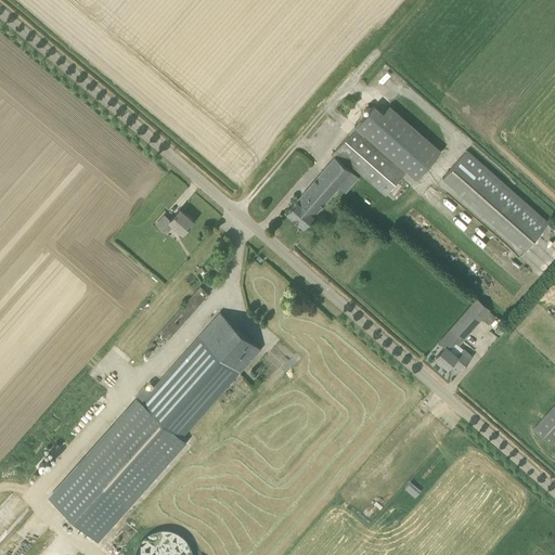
[(441,150),(389,104),(382,113),(374,105),(355,128),(405,171),(415,180),(441,150)]
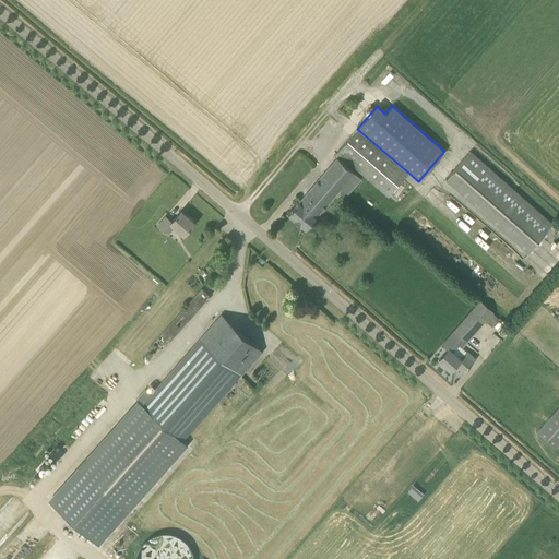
[(408,173),(357,129),(337,152),(346,159),(365,175),(389,195),(408,173)]
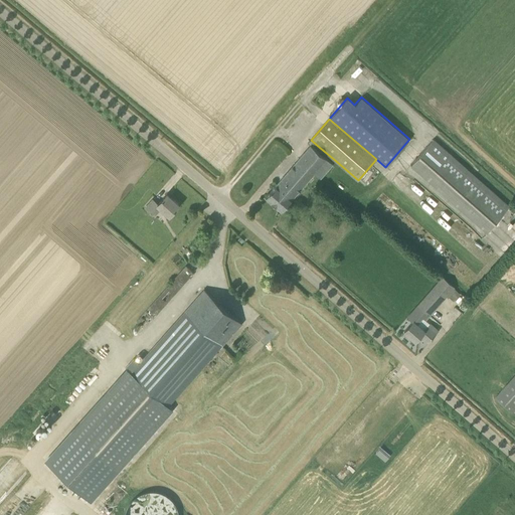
[(434,139),(410,165),(487,232),(509,206),(434,139)]
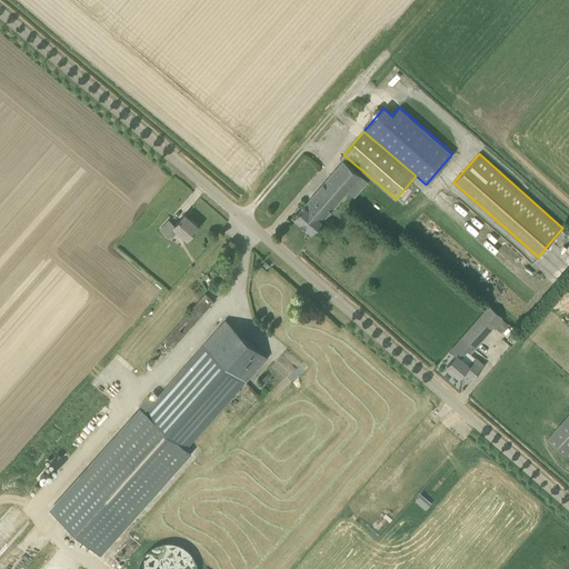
[(353,198),(368,181),(350,166),(352,162),(343,155),(340,158),(343,160),(293,218),(311,232),(347,191),(353,198)]
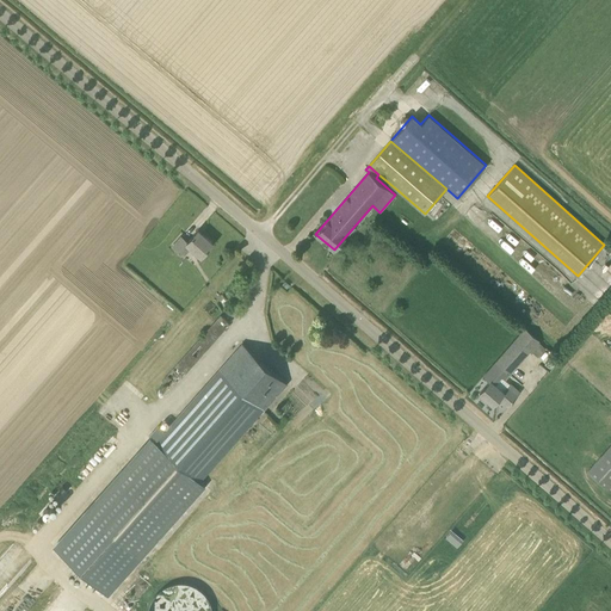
[(183,255),(190,247),(201,257),(213,242),(198,229),(187,241),(181,236),(172,247),(183,255)]
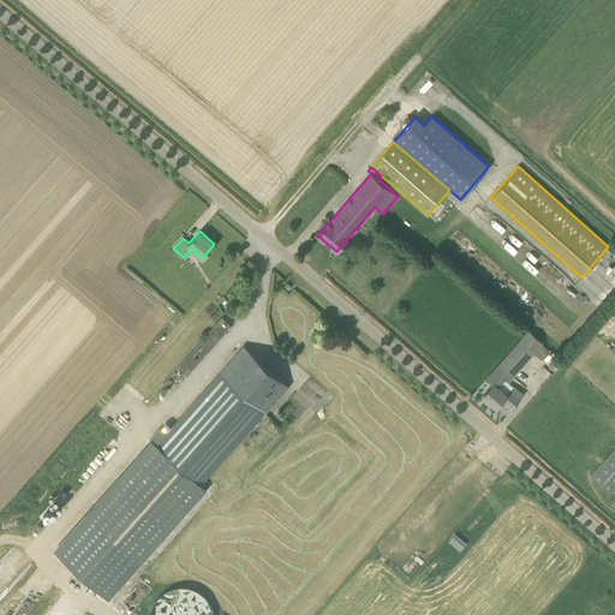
[(233,304),(228,311),(233,316),(239,309),(233,304)]
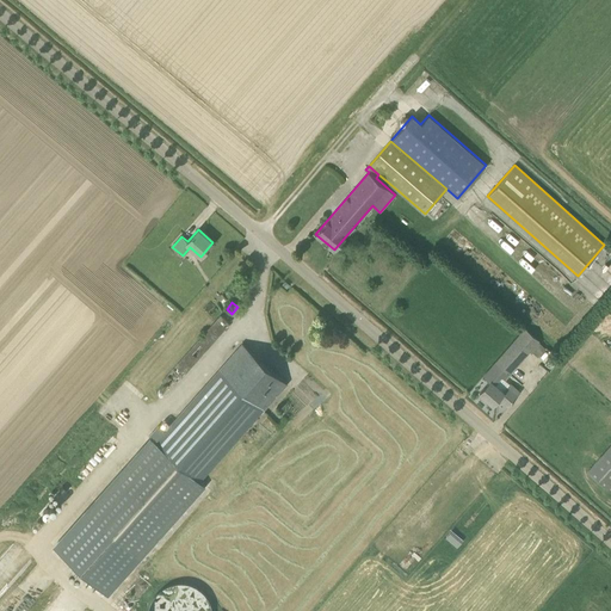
[(176,363),(185,371),(230,322),(222,314),(176,363)]
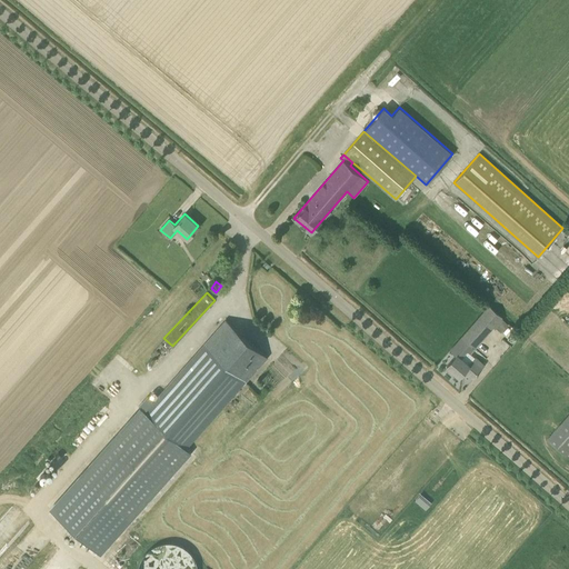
[(475,348),(501,317),(489,307),(462,337),(475,348)]
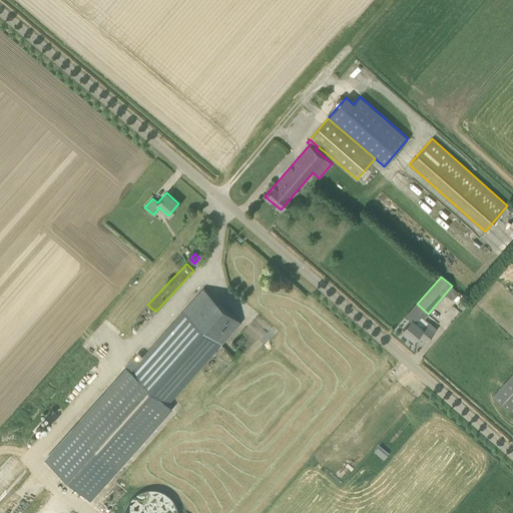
[(241,322),(203,289),(184,310),(221,344),(241,322)]
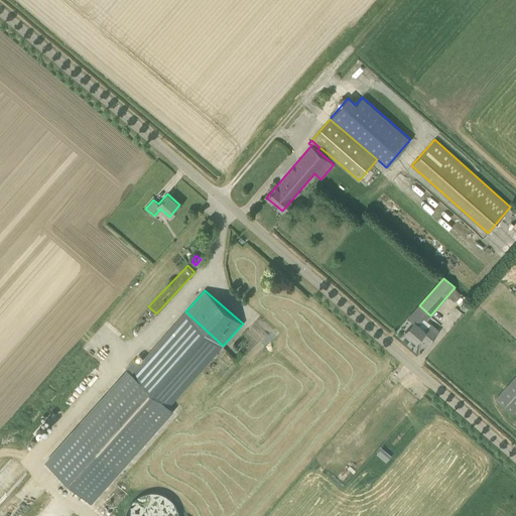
[(408,316),(414,321),(405,332),(416,342),(421,336),(428,342),(439,331),(430,324),(419,313),(418,314),(414,310),(408,316)]
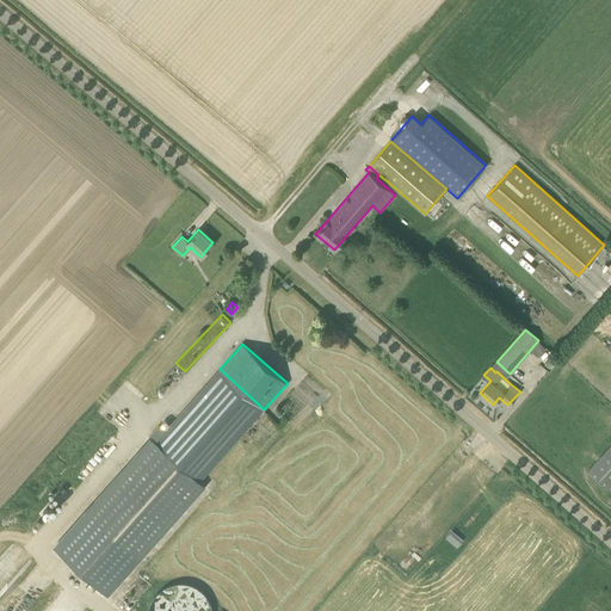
[(199,481),(264,409),(220,369),(155,442),(199,481)]
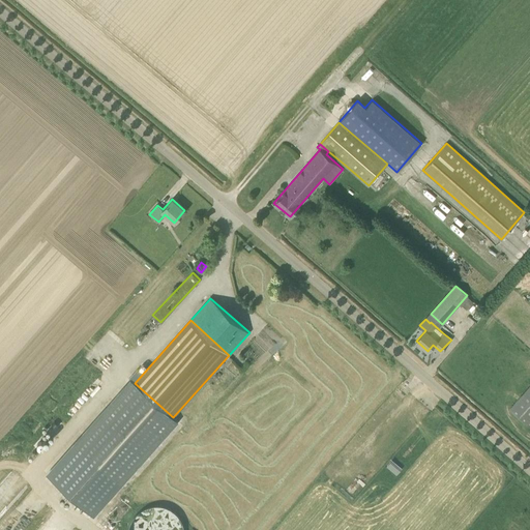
[(94,517),(179,422),(173,417),(135,383),(133,381),(76,444),(74,442),(46,474),(94,517)]
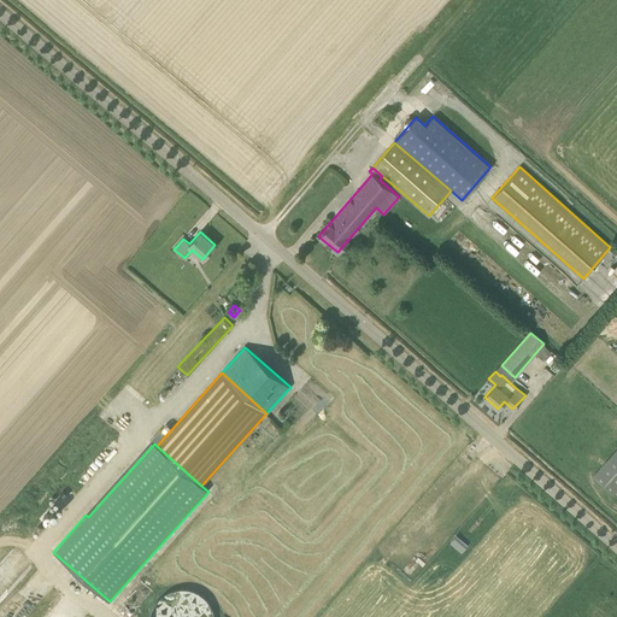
[(613,493),(616,488),(616,448),(593,476),(613,493)]
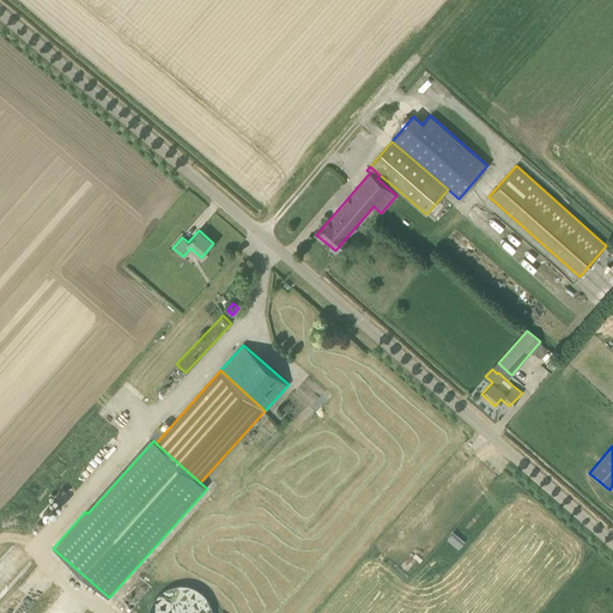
[(58,495),(66,501),(72,491),(65,485),(58,495)]
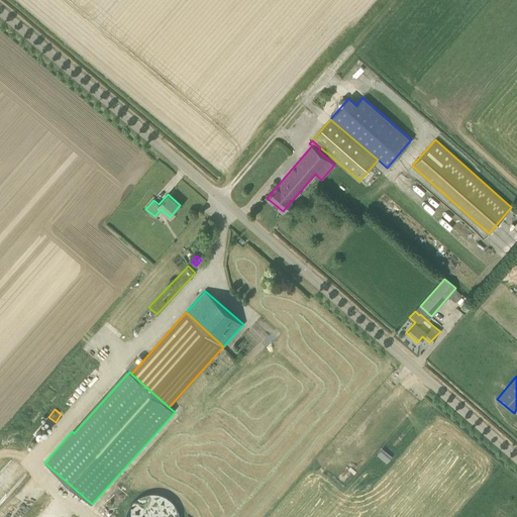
[(383,447),(377,453),(388,462),(393,455),(383,447)]
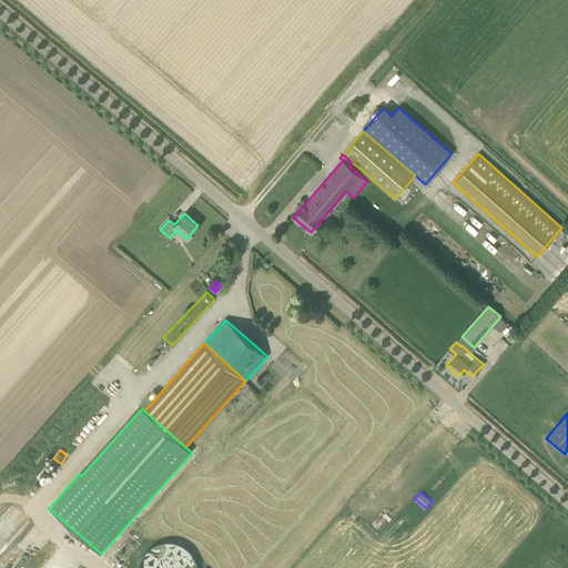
[(145,567),(195,567),(181,536),(140,555),(145,567)]
